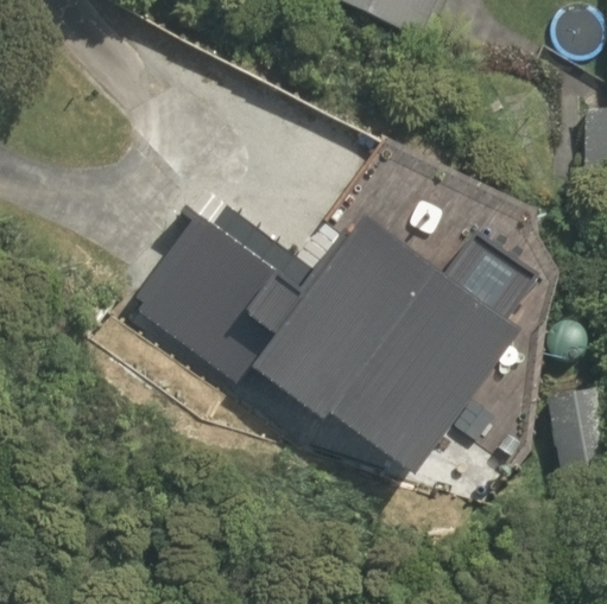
[(346,0),(425,40),(440,13),(446,0),(346,0)]
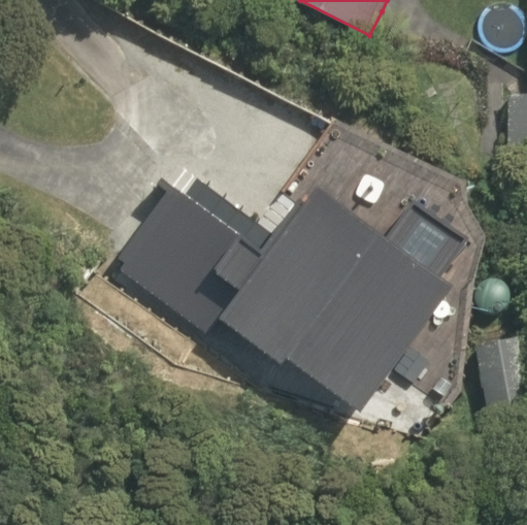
[(526,94),(505,95),(506,151),(526,150),(526,94)]
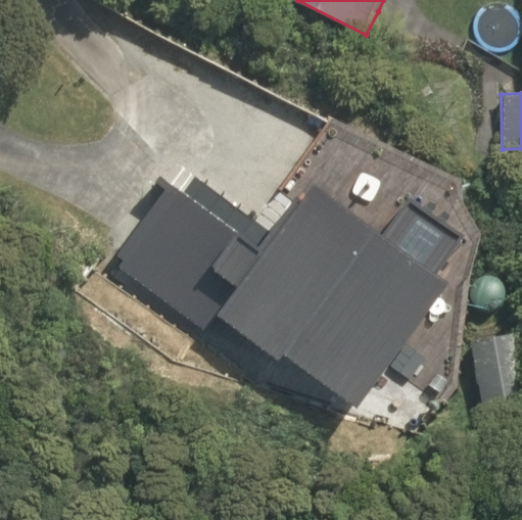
[(121,243),(175,303),(245,242),(191,181),(121,243)]
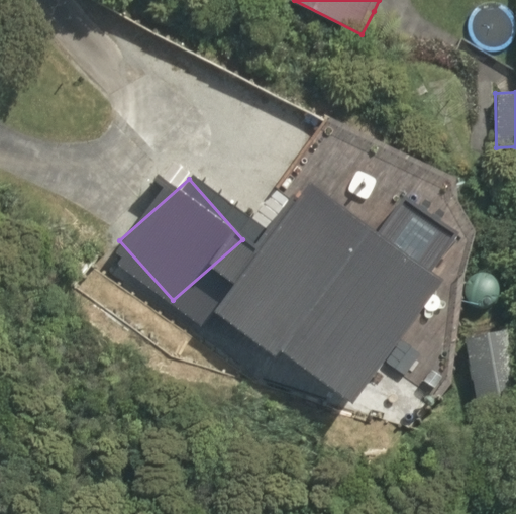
[(335,226),(288,209),(250,314),(302,333),(366,356),(401,264),(330,239),(335,226)]
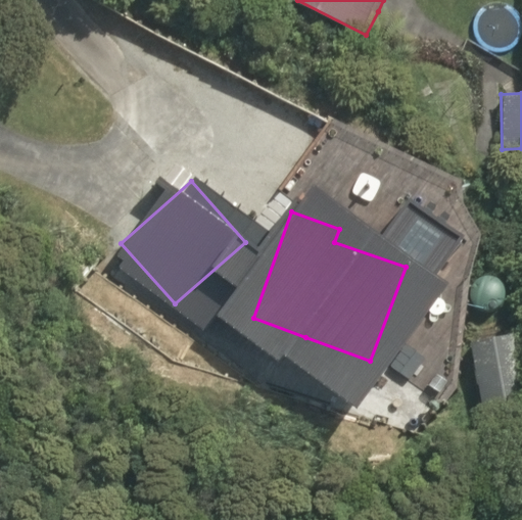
[(521,414),(510,334),(472,342),(487,443),(521,437),(521,414)]
